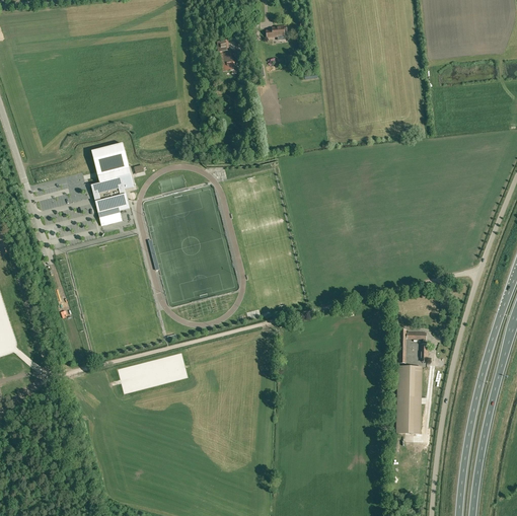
[(265,34),(275,33),(283,32),(282,29),(285,28),(285,23),(278,24),(278,25),(270,25),(271,28),(265,28),(265,34)]
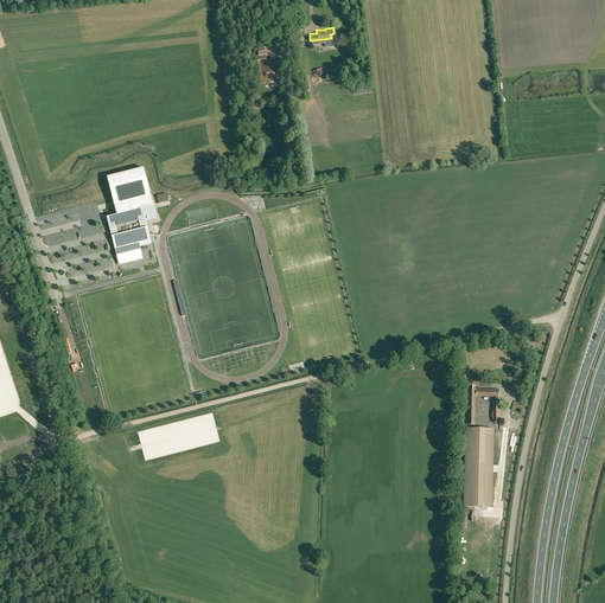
[(253,58),(255,57),(258,81),(269,79),(269,83),(274,83),(273,74),(273,75),(271,56),(266,56),(265,45),(252,46),(253,58)]
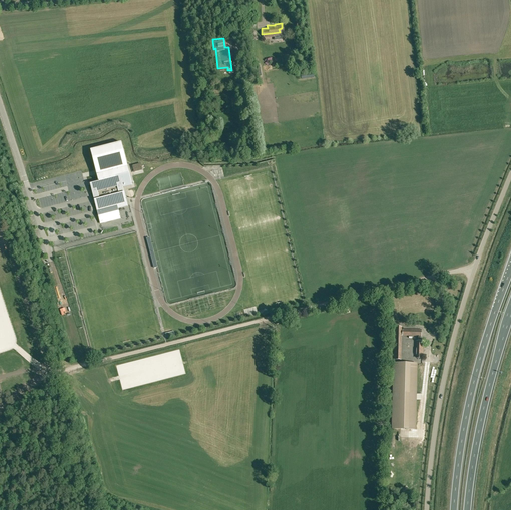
[(97,179),(89,181),(99,220),(114,216),(111,206),(116,204),(125,202),(120,184),(129,182),(124,160),(119,140),(89,148),(93,165),(97,179)]
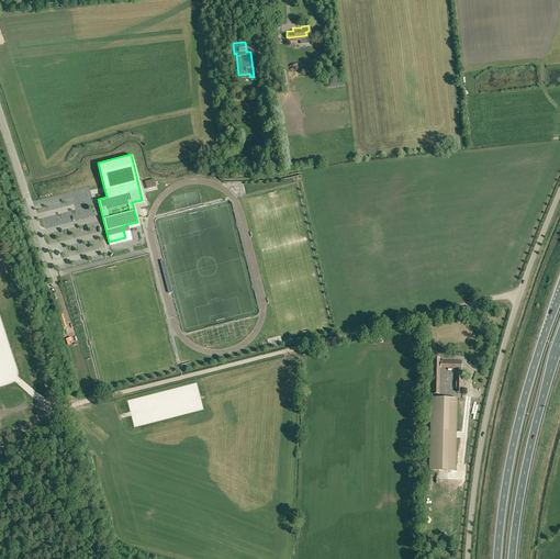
[(152,176),(143,179),(145,186),(154,183),(152,176)]
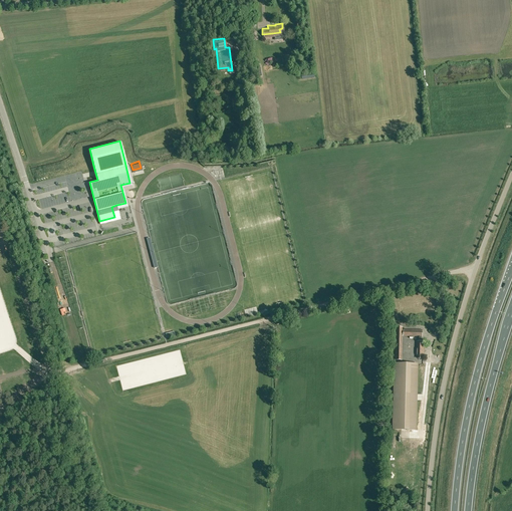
[(393,323),(393,357),(400,357),(401,324),(393,323)]
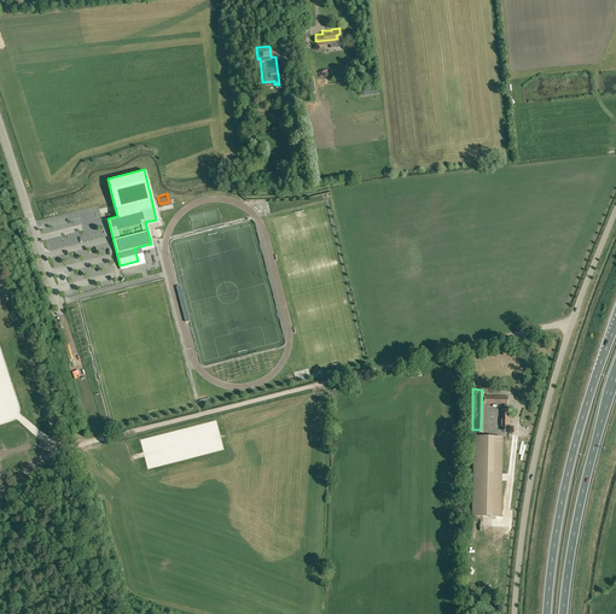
[(499,433),(471,433),(470,513),(498,514),(499,433)]
